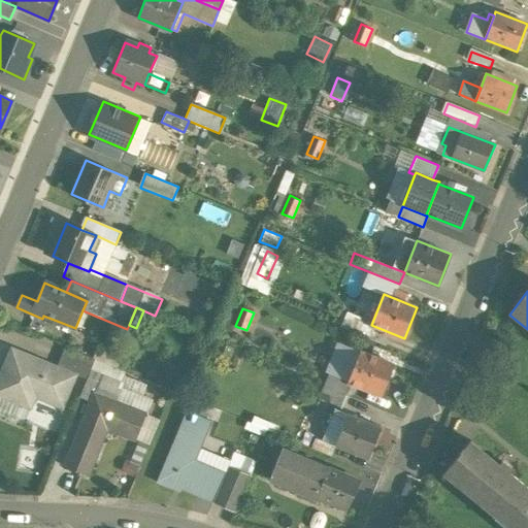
[(350,317),(343,329),(386,345),(391,334),(350,317)]
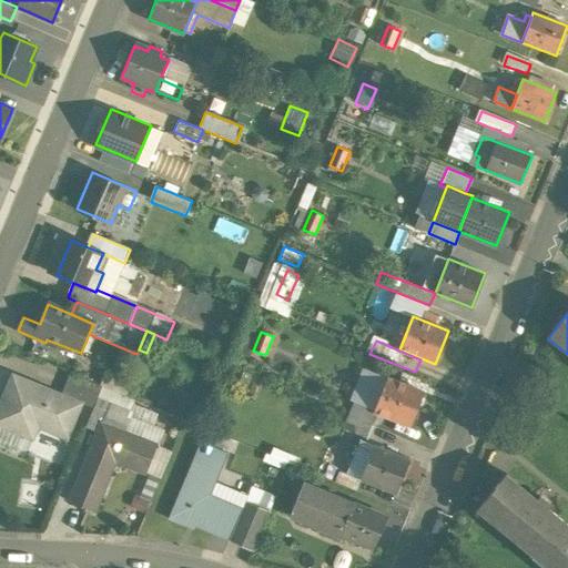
[(103,386),(71,373),(64,389),(95,403),(98,398),(103,386)]
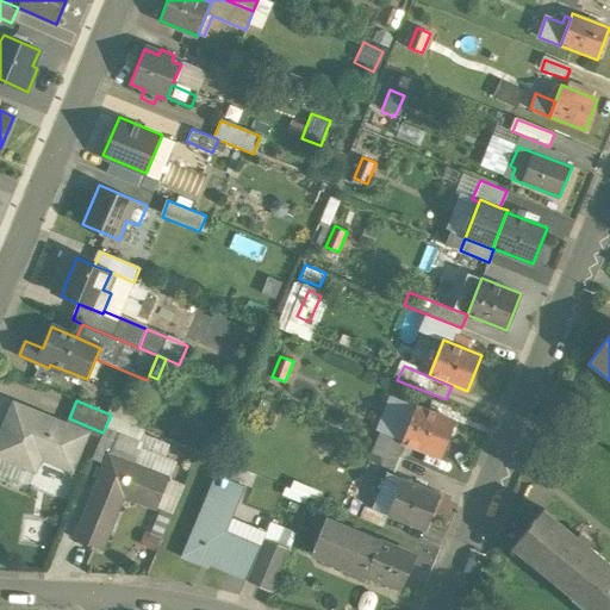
[(88,434),(16,403),(0,439),(0,456),(20,466),(26,452),(72,471),(88,434)]
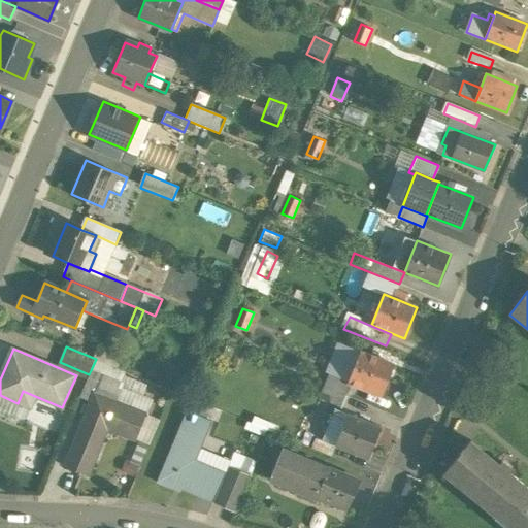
[(394,364),(361,352),(349,384),(350,384),(382,396),(394,364)]
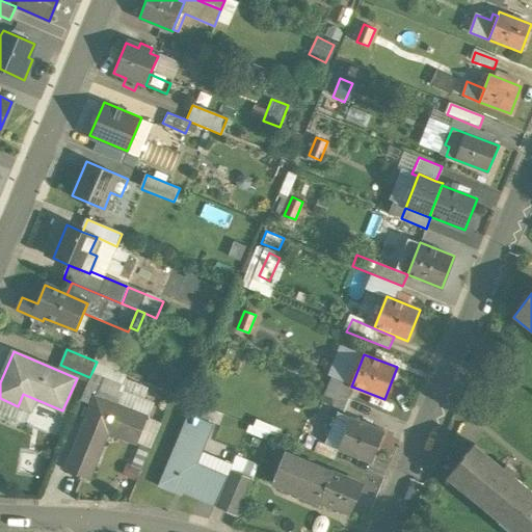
[(106,379),(91,373),(89,377),(80,400),(92,405),(96,396),(98,397),(106,379)]
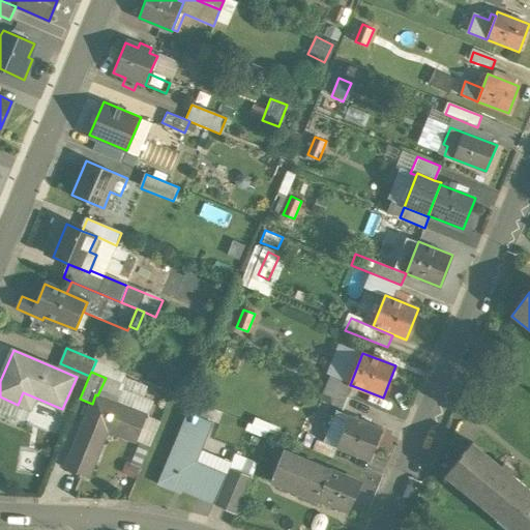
[(331,378),(327,388),(347,395),(351,385),(350,385),(331,378)]
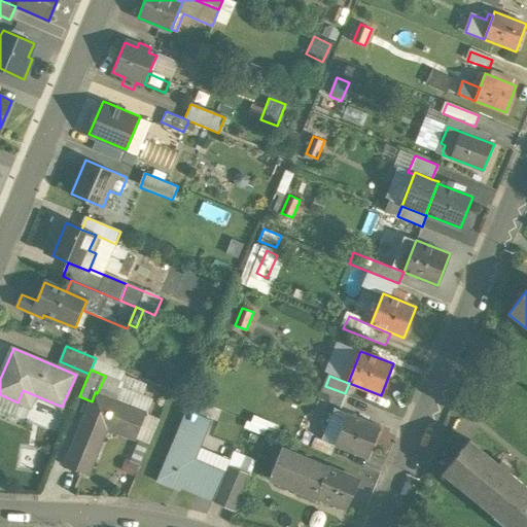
[(345,393),(325,386),(320,399),(340,408),(345,393)]
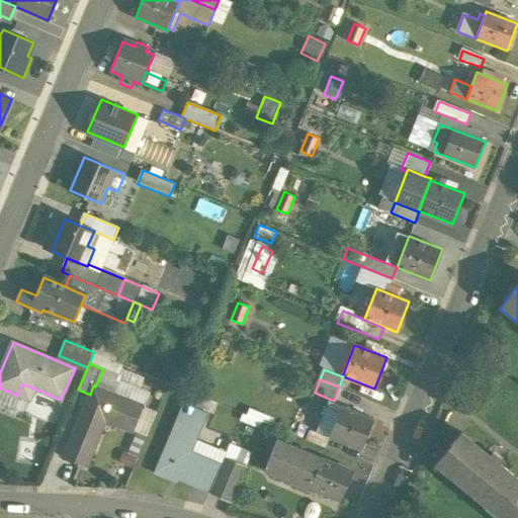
[(95,386),(93,385),(90,395),(64,457),(86,467),(106,420),(135,432),(145,408),(95,386)]
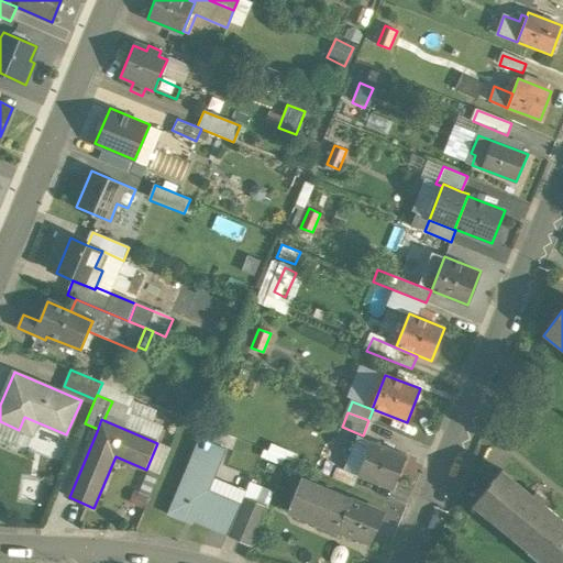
[(388,445),(394,428),(372,421),(366,439),(388,445)]
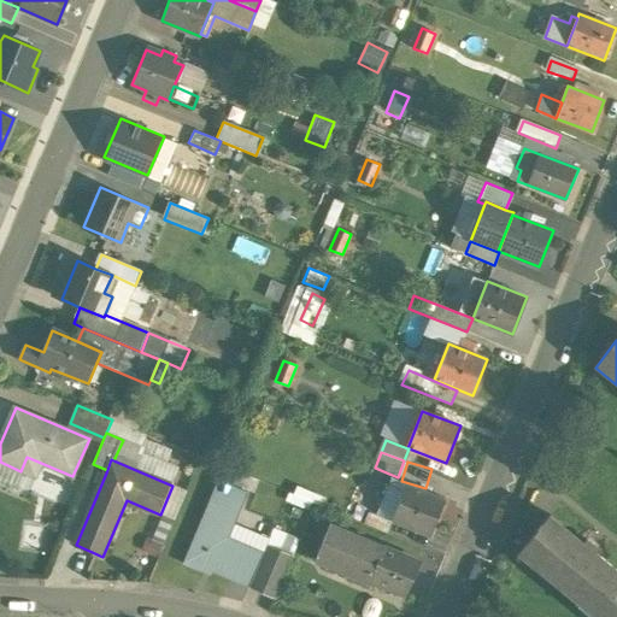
[(221,481),(184,564),(204,573),(209,560),(236,573),(239,574),(250,547),(221,534),(225,523),(234,527),(250,493),(221,481)]
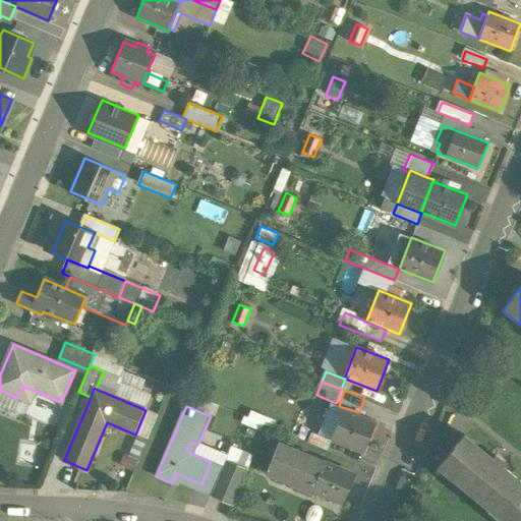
[(375,422),(345,409),(332,439),(363,452),(375,422)]
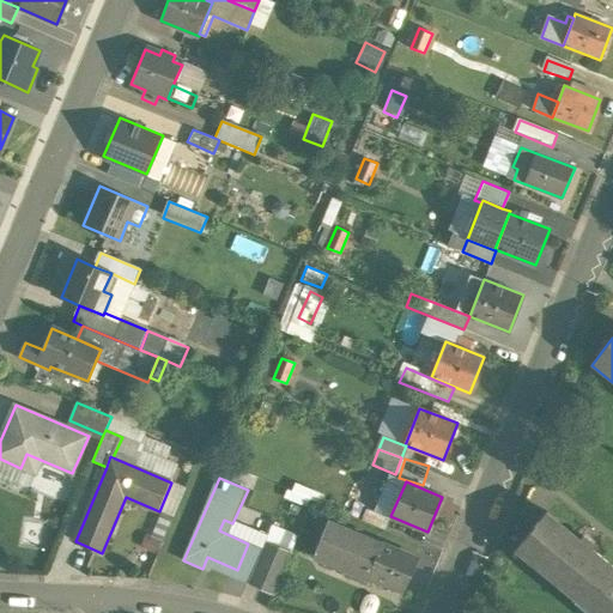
[(368,509),(363,521),(382,529),(388,519),(368,509)]
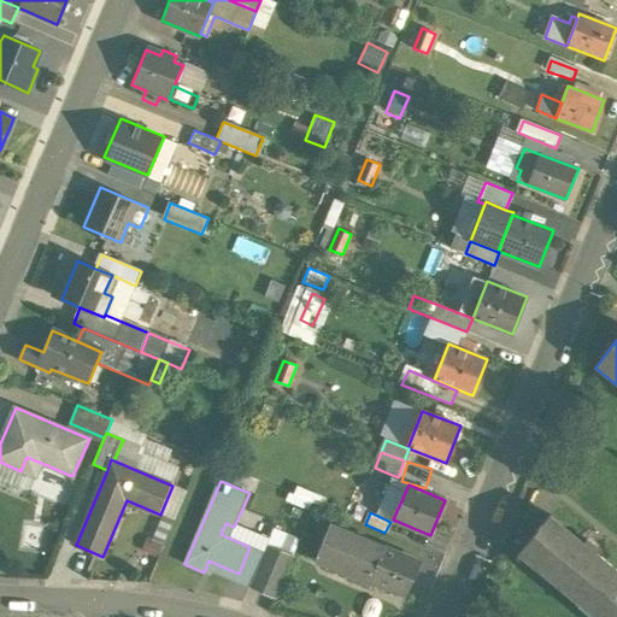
[(616,616),(616,571),(593,552),(597,548),(587,540),(583,545),(560,527),(562,524),(550,515),(517,556),(595,616),(616,616)]
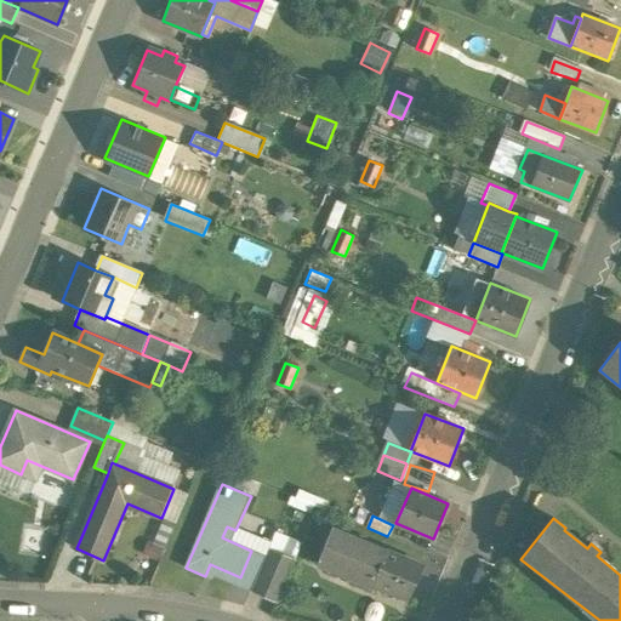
[(334,530),(319,564),(375,587),(375,585),(409,598),(422,567),(334,530)]
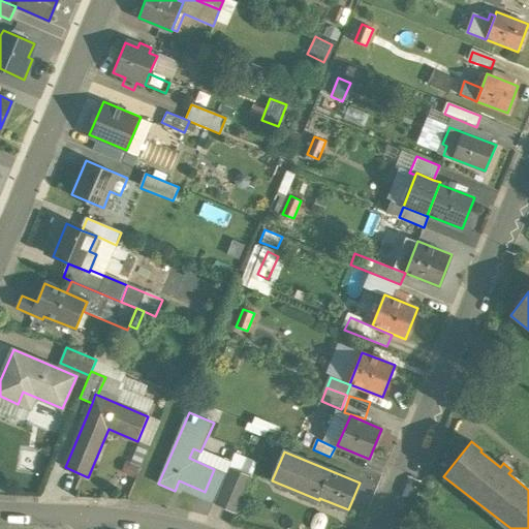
[(251,478),(227,468),(225,473),(222,480),(246,491),(251,478)]
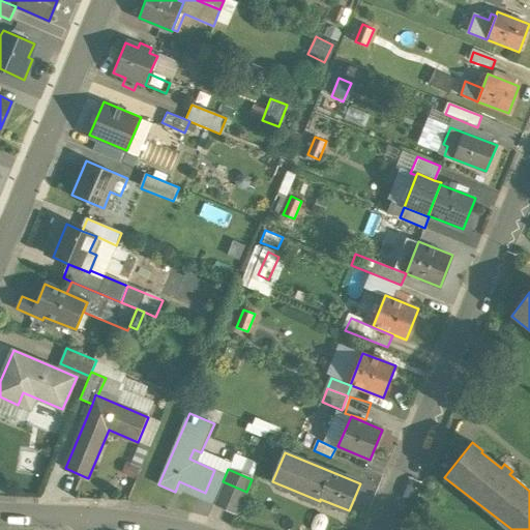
[(214,470),(205,493),(203,492),(200,498),(213,503),(223,481),(226,474),(214,470)]
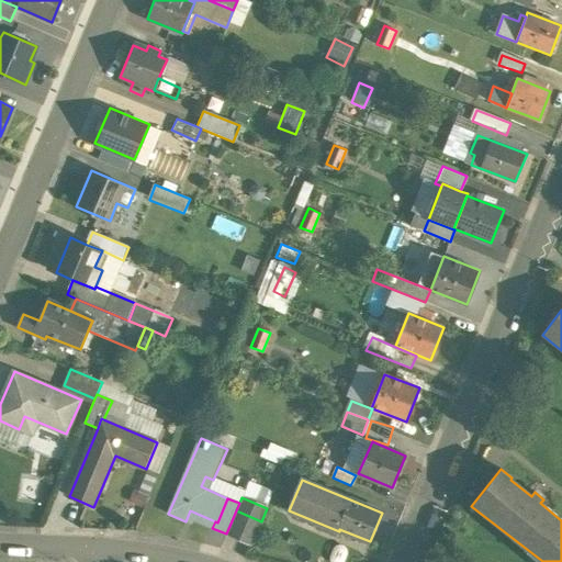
[(261,521),(236,510),(226,534),(251,544),(261,521)]
